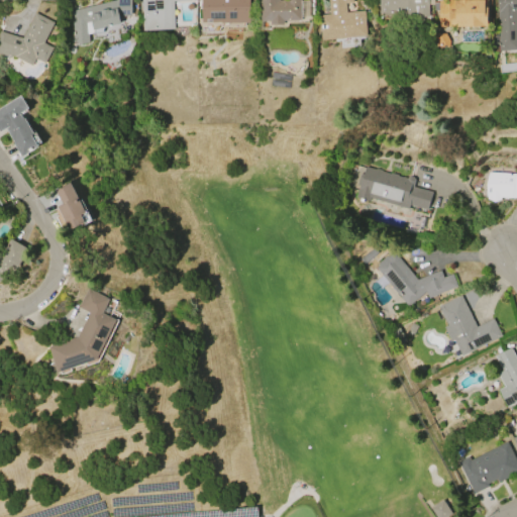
[(88,42),(80,44),(72,43),(71,10),(116,0),(130,0),(131,15),(119,15),(119,23),(91,30),(92,33),(88,34),(88,42)]
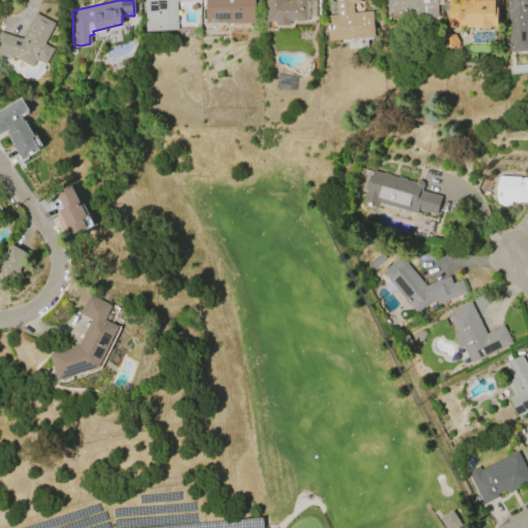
[(145,32),(143,0),(194,0),(176,1),(177,30),(145,32)]
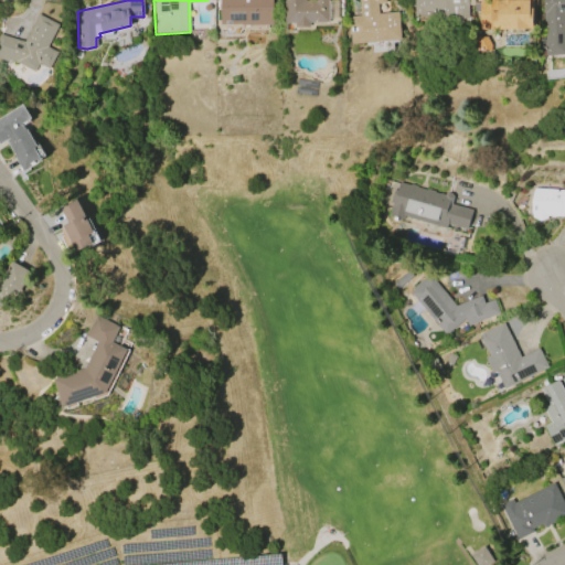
[(272,0),(272,25),(240,25),(240,24),(220,24),(220,0),(272,0)]
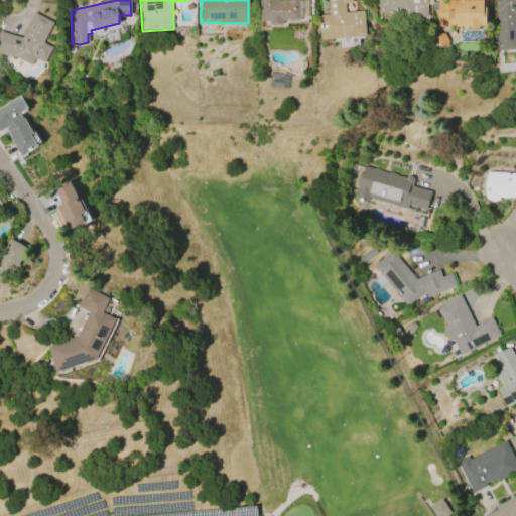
[(258,21),(258,0),(299,0),(299,20),(282,20),(282,24),(269,24),(269,21),(258,21)]
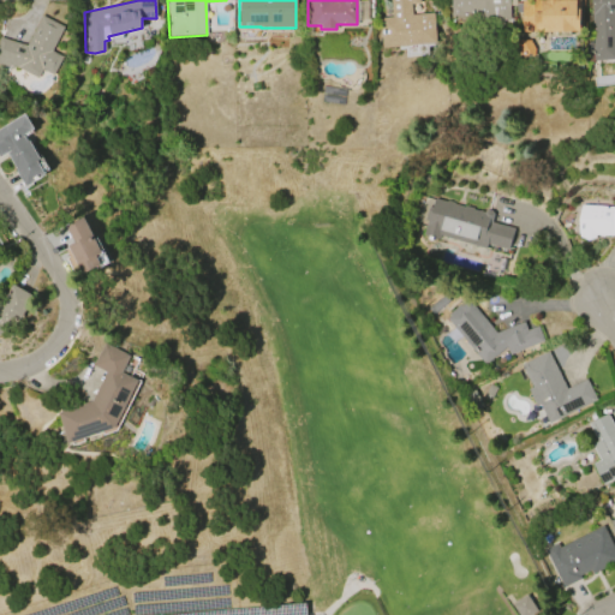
[(436,43),(382,48),(380,18),(390,17),(389,0),(418,0),(419,4),(410,4),(411,15),(433,12),(436,43)]
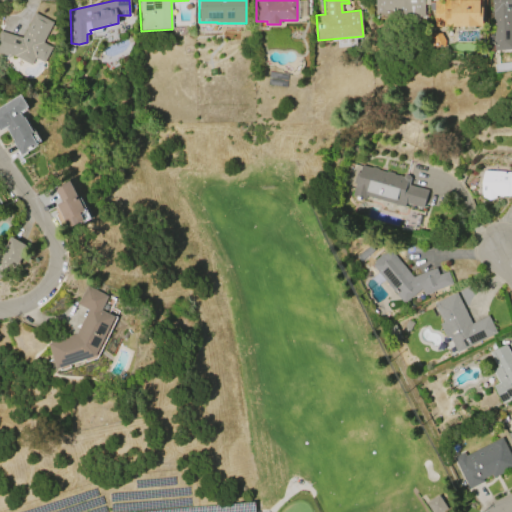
[(423,14),(393,14),(393,13),(375,13),(374,0),(427,0),(427,4),(424,4),(424,10),(423,10),(423,14)]
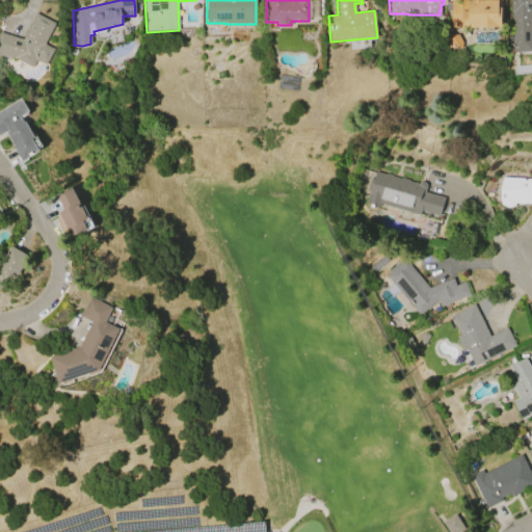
[(500,0),(501,27),(451,28),(450,10),(445,10),(445,2),(451,2),(451,0),(464,0),(464,1),(468,1),(468,0),(500,0)]
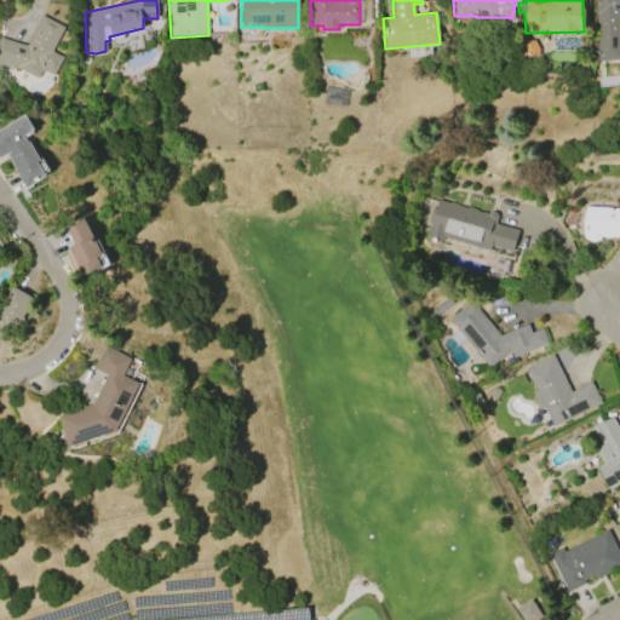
[(619,0),(619,19),(619,21),(619,40),(619,59),(597,61),(596,12),(596,5),(595,1),(595,0),(619,0)]
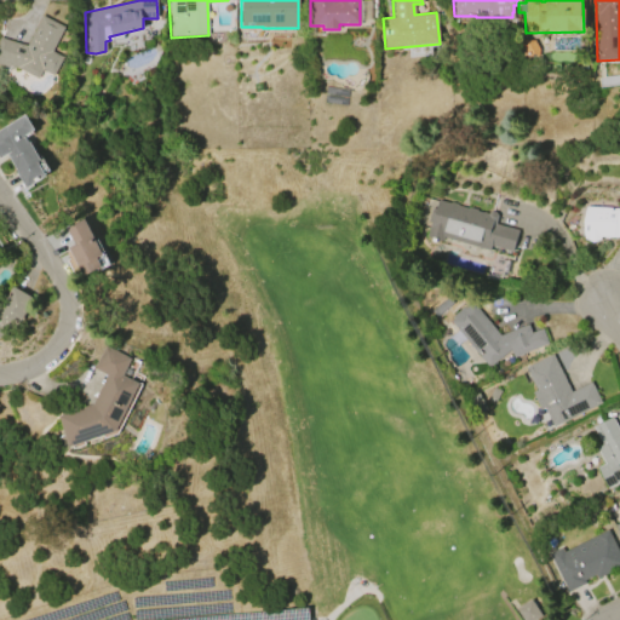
[(41,15),(64,27),(51,51),(63,57),(55,76),(42,69),(38,79),(12,65),(12,69),(0,64),(0,38),(26,46),(41,15)]
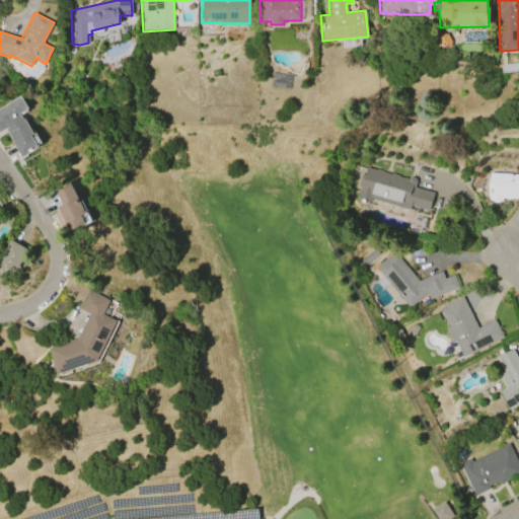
[(450,48),(441,47),(437,39),(439,33),(447,33),(451,41),(450,48)]
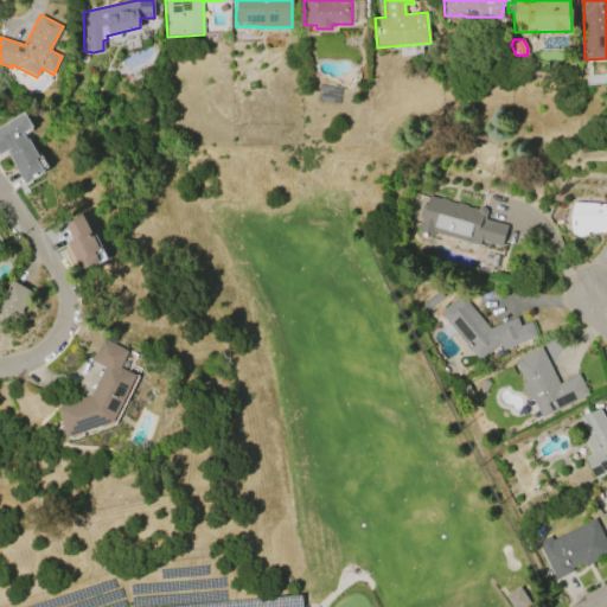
[(0,127),(24,113),(33,127),(24,133),(27,139),(27,138),(39,157),(36,159),(44,172),(25,184),(16,168),(6,151),(0,155),(0,127)]
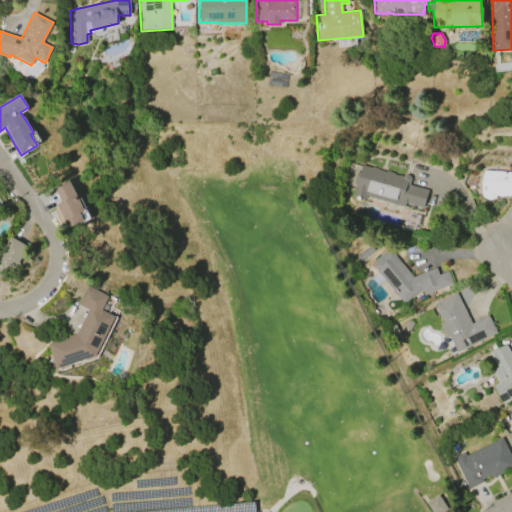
[(427,190),(422,207),(405,202),(403,206),(364,194),(363,198),(352,194),(355,183),(353,182),(356,172),(359,173),(361,165),(371,168),(371,167),(377,169),(377,170),(385,172),(386,171),(393,173),(393,174),(402,177),(402,176),(405,174),(409,176),(410,178),(408,185),(427,190)]
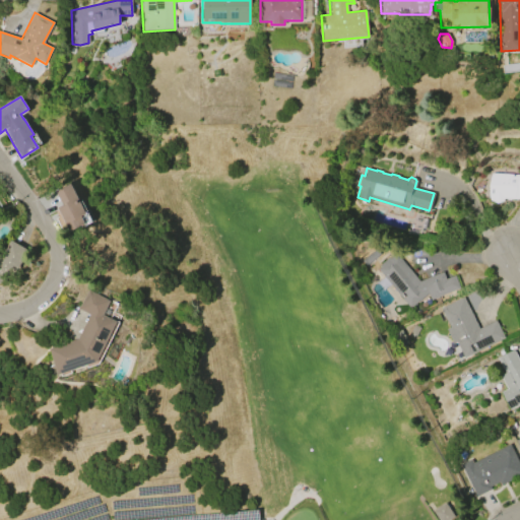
[(519,176),(519,198),(516,198),(516,199),(503,198),(503,201),(497,203),(489,200),(489,198),(488,198),(486,186),(490,174),(493,174),(493,173),(515,174),(515,176),(519,176)]
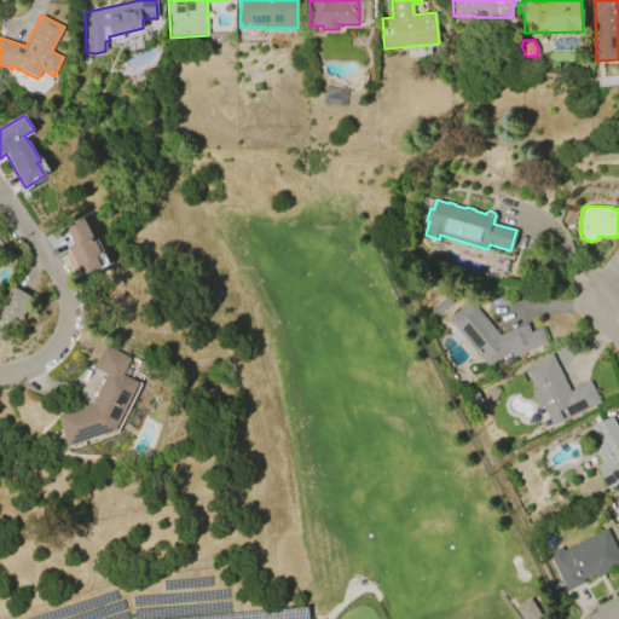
[(82,219),(102,254),(96,258),(100,266),(82,277),(67,248),(73,244),(64,229),(82,219)]
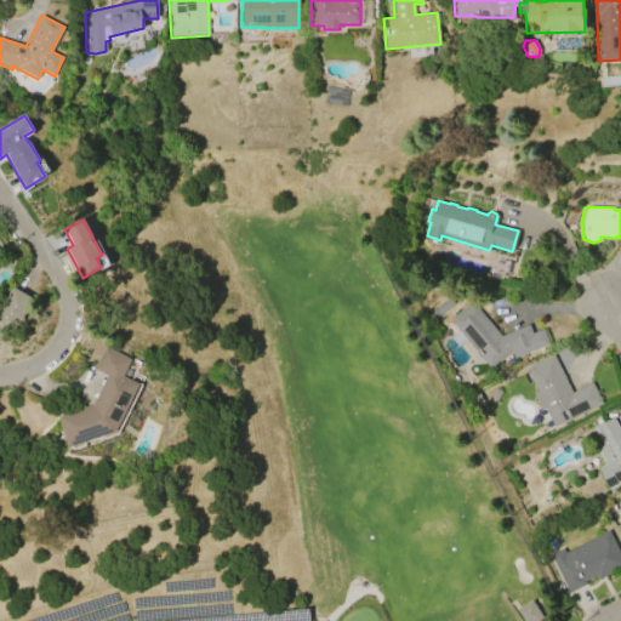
[(0,337),(0,303),(6,300),(12,288),(33,297),(22,319),(0,337)]
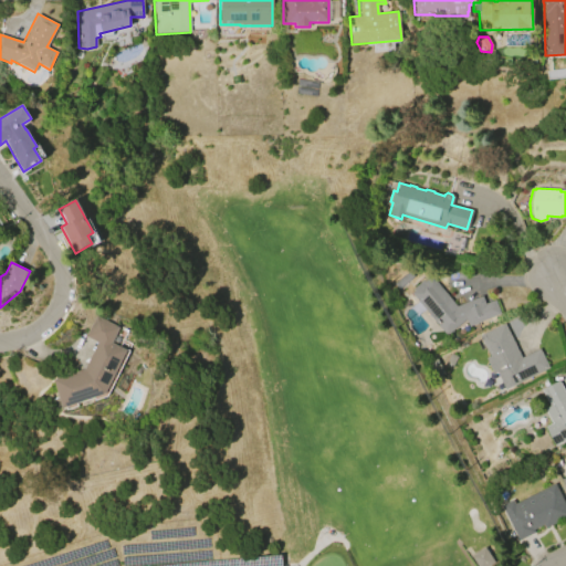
[(397,289),(392,283),(408,271),(412,276),(397,289)]
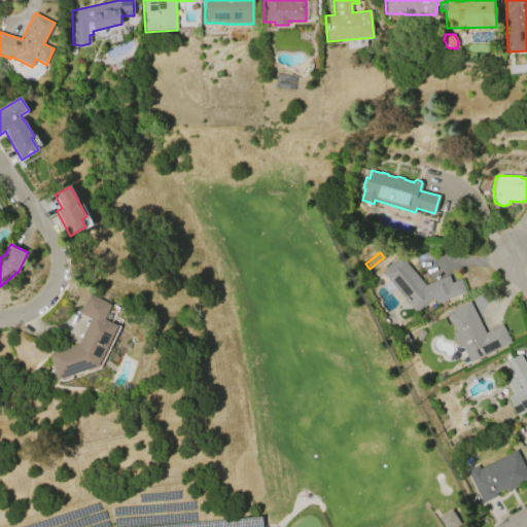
[(415,313),(382,273),(384,271),(384,269),(395,257),(397,259),(400,257),(425,285),(448,276),(451,283),(460,279),(465,292),(436,304),(433,297),(415,313)]
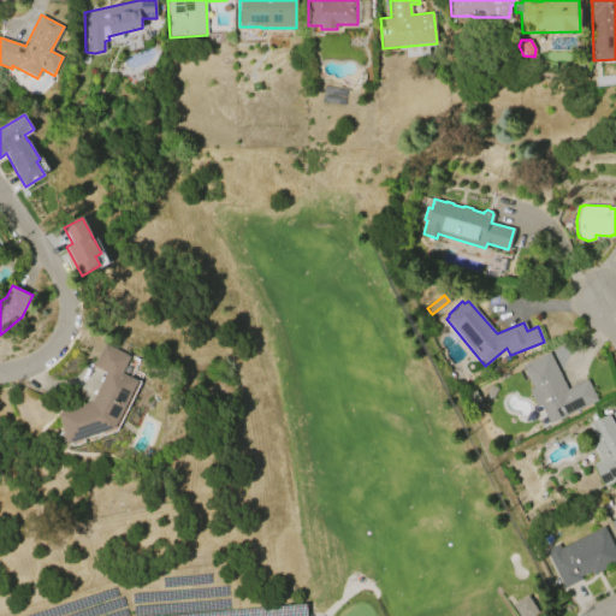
[(131,355),(123,372),(140,380),(116,430),(66,445),(55,413),(92,401),(105,373),(90,366),(102,342),(131,355)]
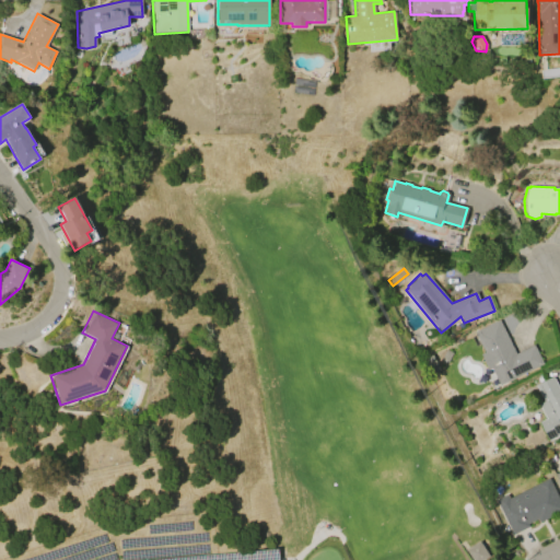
[(543,364),(500,385),(491,369),(488,370),(479,354),(483,352),(474,333),(498,321),(515,354),(533,346),(543,364)]
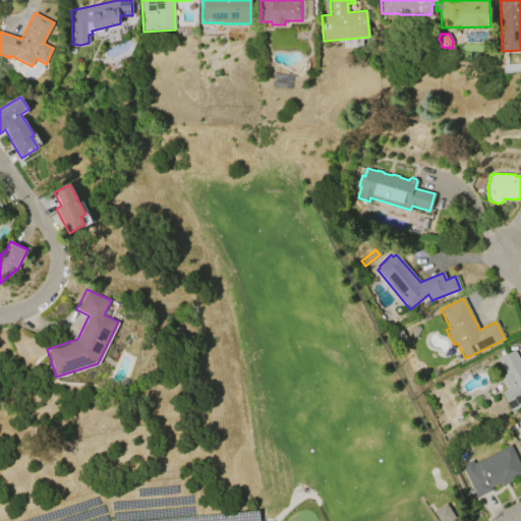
[(420,328),(415,339),(408,335),(413,325),(420,328)]
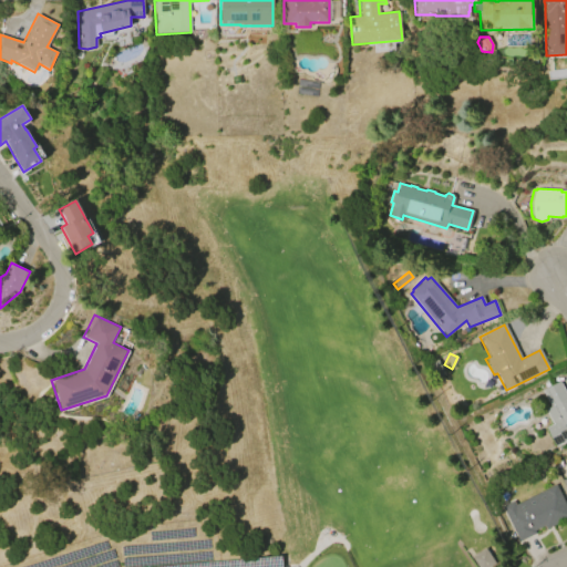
[(566,440),(555,446),(545,428),(553,424),(545,409),(549,406),(542,390),(559,381),(566,397),(566,440)]
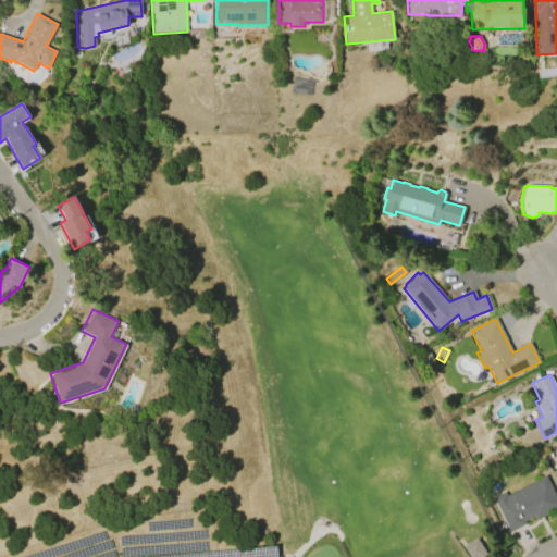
[(545,475),(556,499),(556,508),(535,519),(533,517),(523,521),(524,524),(509,532),(492,497),(504,492),(506,495),(545,475)]
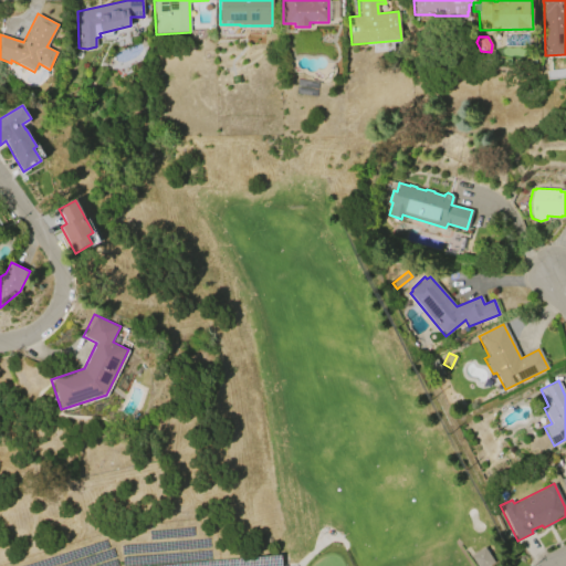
[(475,565),(482,565),(492,563),(488,548),(471,554),(475,565)]
